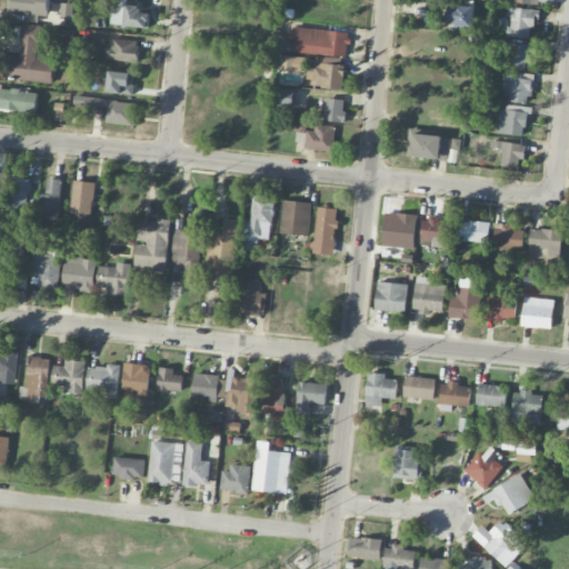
[(50,0),(8,0),(7,12),(26,15),(25,21),(38,22),(39,16),(48,17),(50,0)]
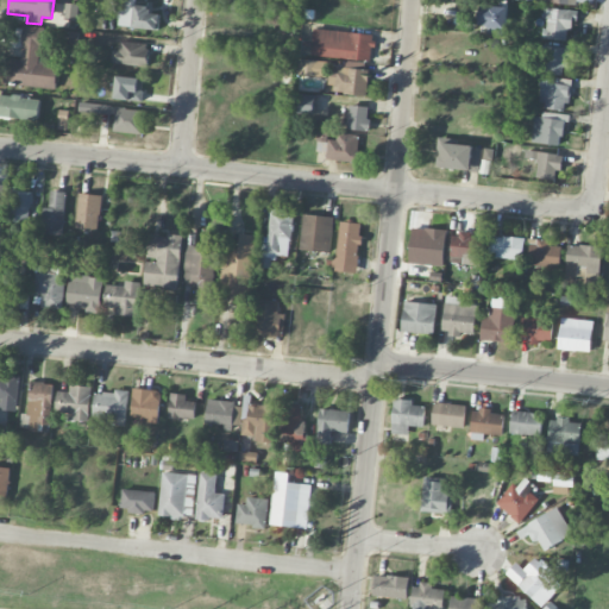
[(159,13),(150,13),(150,6),(136,6),(136,0),(132,0),(120,0),(119,27),(159,29),(159,13)]
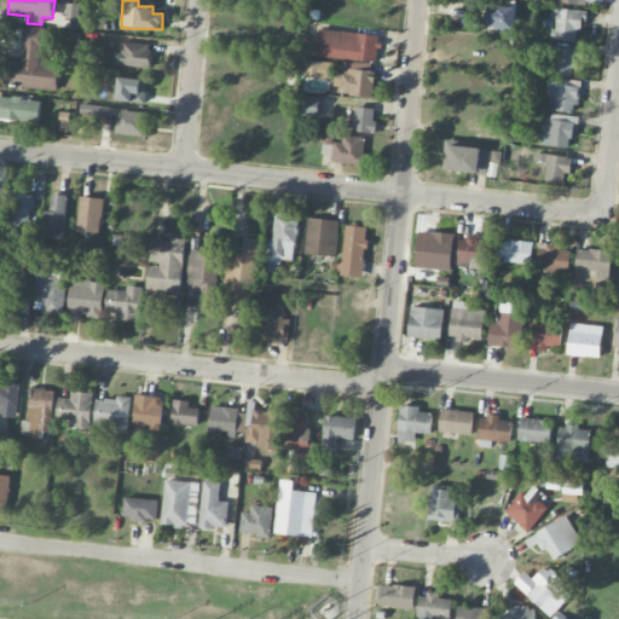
[(65,21),(79,21),(80,5),(67,4),(65,21)]
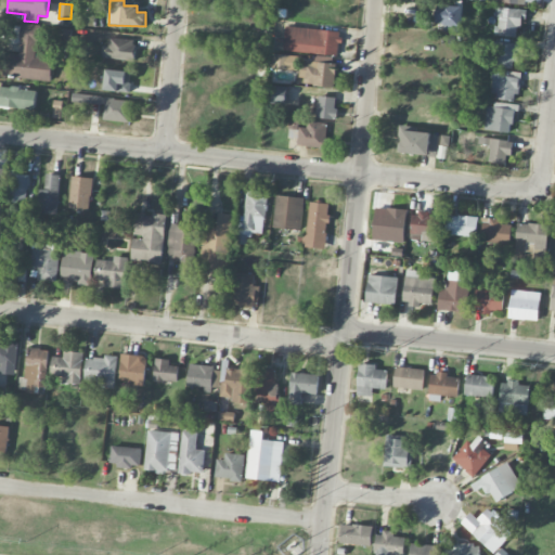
[(463,5),(436,5),(436,24),(444,24),(444,31),(462,31),(463,5)]
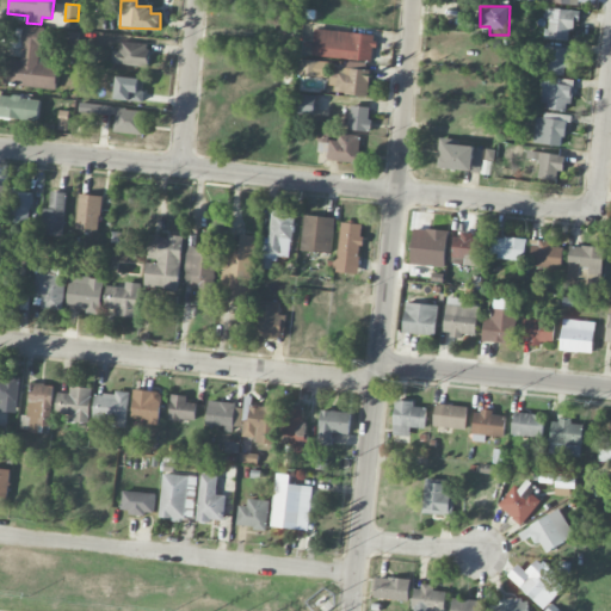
[(569,39),(569,30),(578,30),(578,10),(545,8),(544,39),(569,39)]
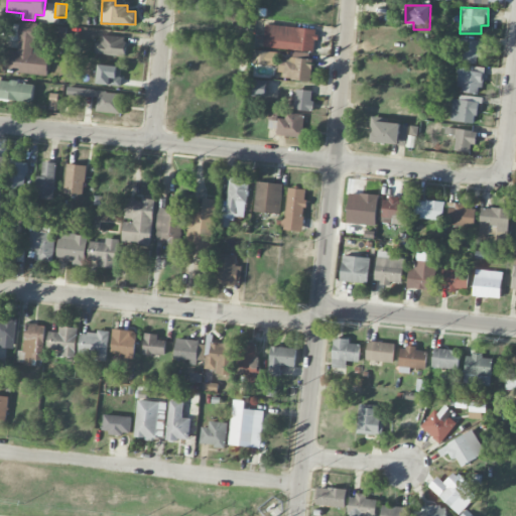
[(47,76),(49,53),(34,52),(36,23),(20,22),(18,50),(6,49),(4,72),(47,76)]
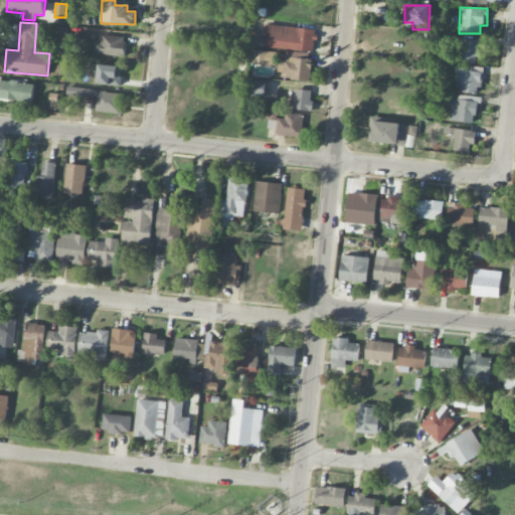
[(264,47),(313,52),(315,29),(266,24),(264,47)]
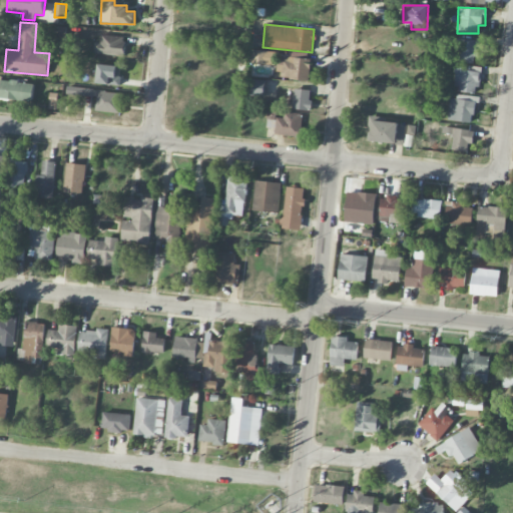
[(94,42),(93,54),(124,55),(125,36),(100,35),(100,42),(94,42)]
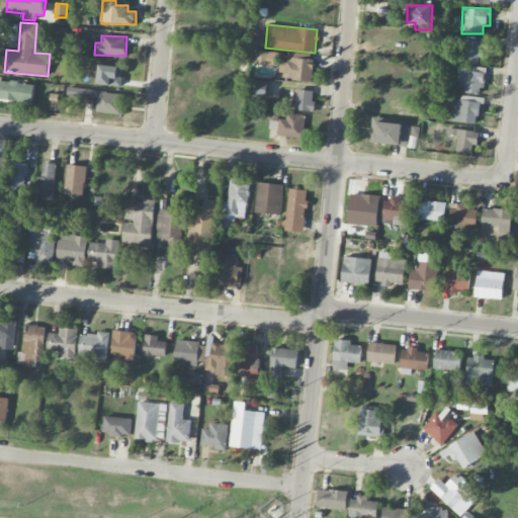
[(482,64),(483,40),(460,39),(459,63),(482,64)]
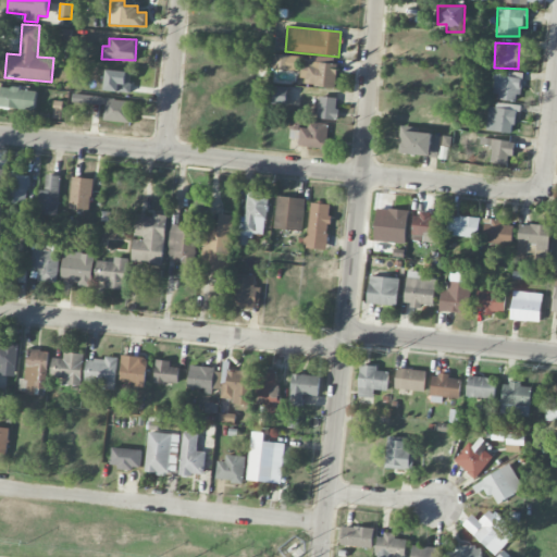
[(289,70),(292,56),(274,54),(273,69),(289,70)]
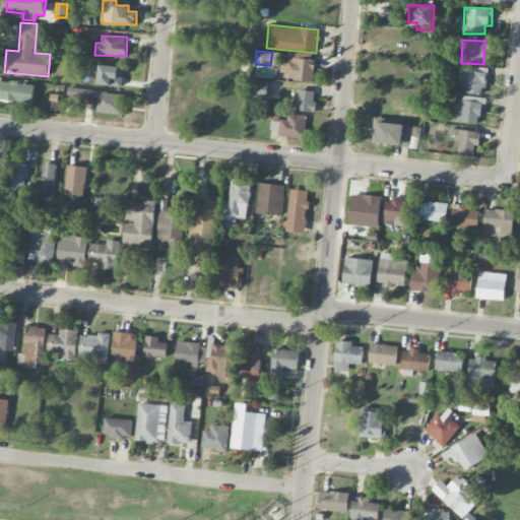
[(294,58),(282,57),(281,79),(313,81),(314,53),(294,52),(294,58)]
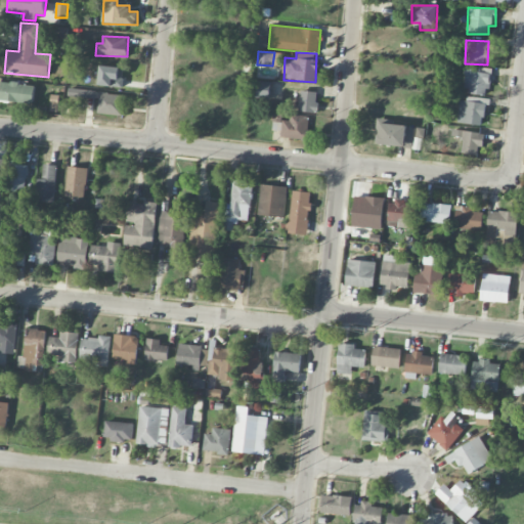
[(122,88),(125,69),(101,66),(98,84),(122,88)]
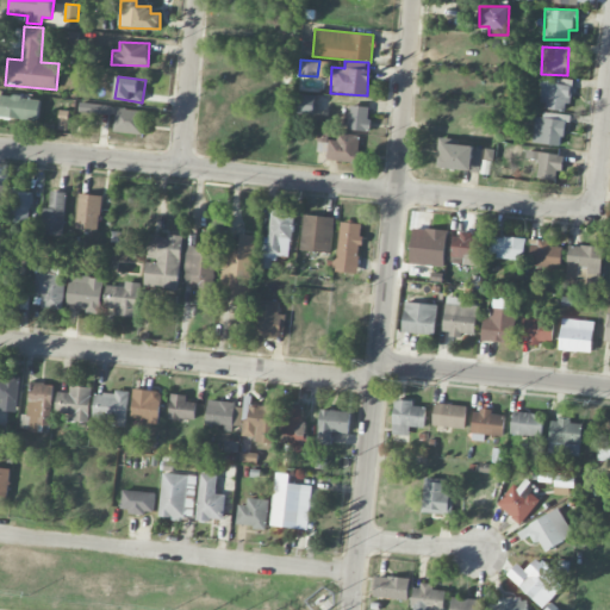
[(541,109),(571,109),(571,79),(541,78),(541,109)]
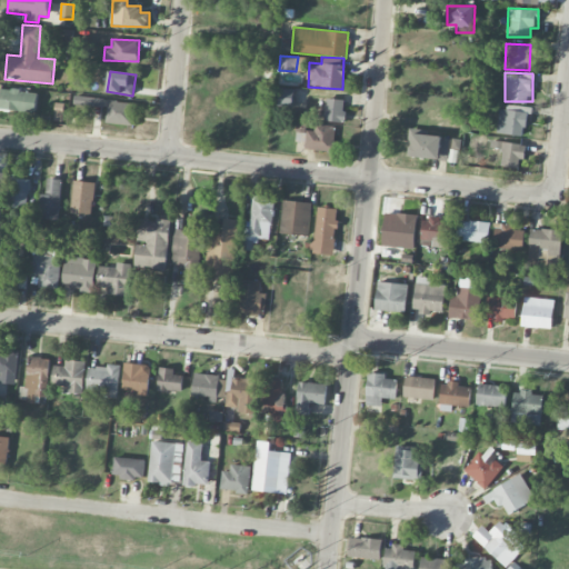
[(295,108),(296,89),(278,88),(277,107),(295,108)]
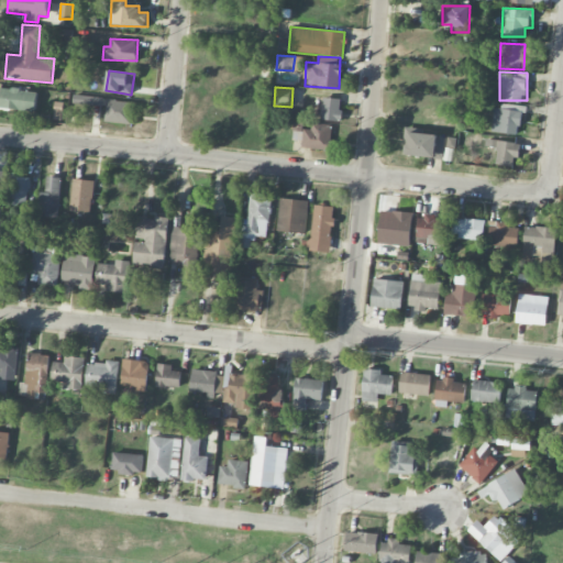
[(0,88),(0,92),(0,108),(35,110),(36,90),(0,88)]
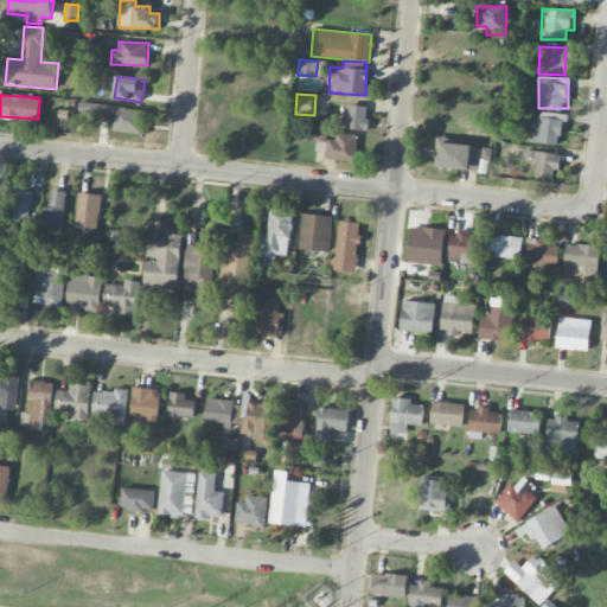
[(109,114),(112,106),(83,102),(81,110),(109,114)]
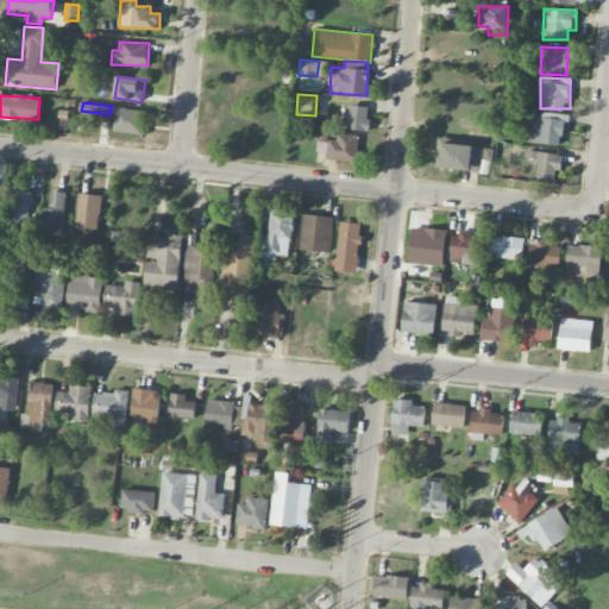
[(347,130),(369,131),(370,107),(349,106),(347,130)]
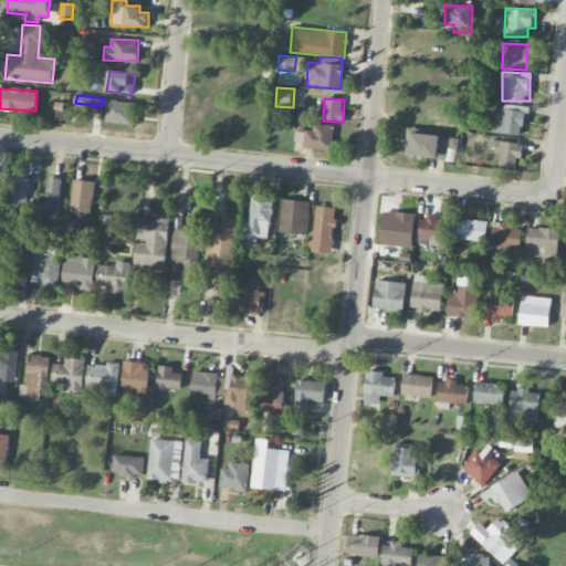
[(106,123),(134,124),(135,103),(107,101),(106,123)]
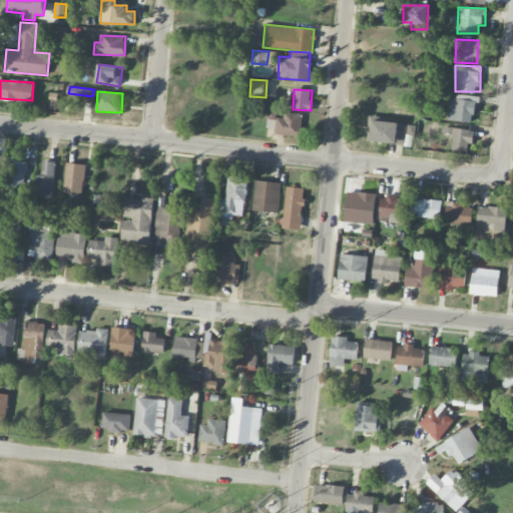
[(448,119),(473,123),(477,98),(452,94),(448,119)]
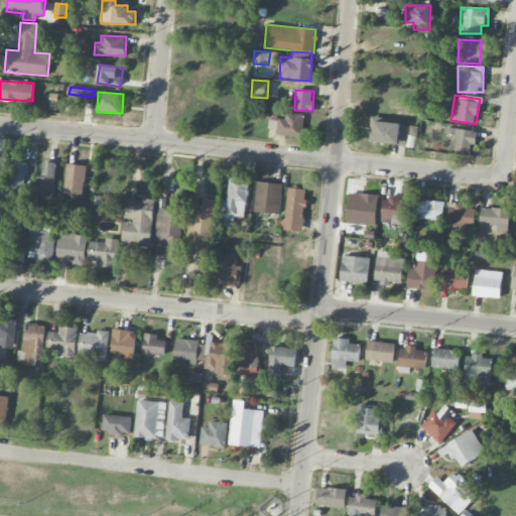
[(269,129),(277,129),(277,112),(269,112),(269,129)]
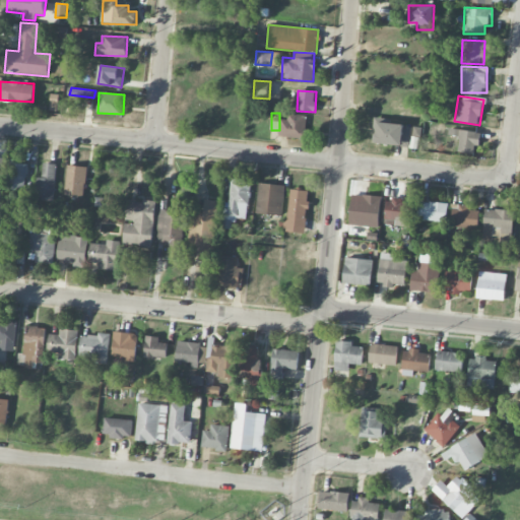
[(280,116),(279,136),(305,138),(307,117),(280,116)]
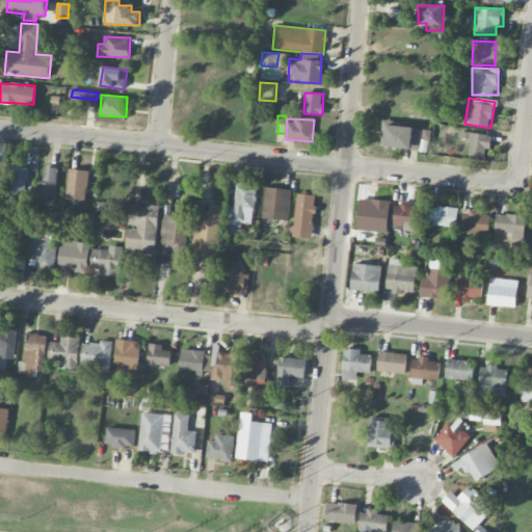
[(420,150),(421,127),(383,124),(381,147),(420,150)]
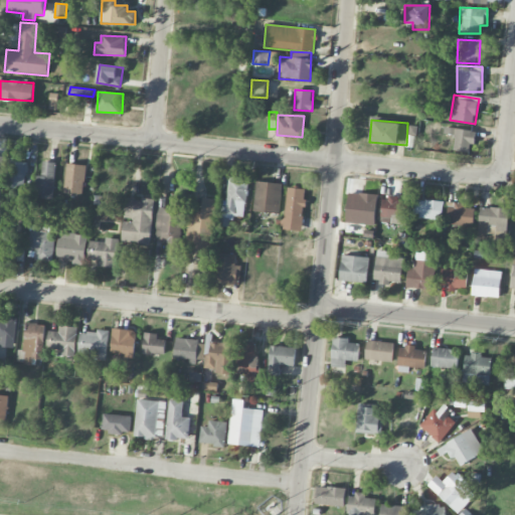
[(472,153),(474,130),(445,128),(444,135),(456,136),(454,152),(472,153)]
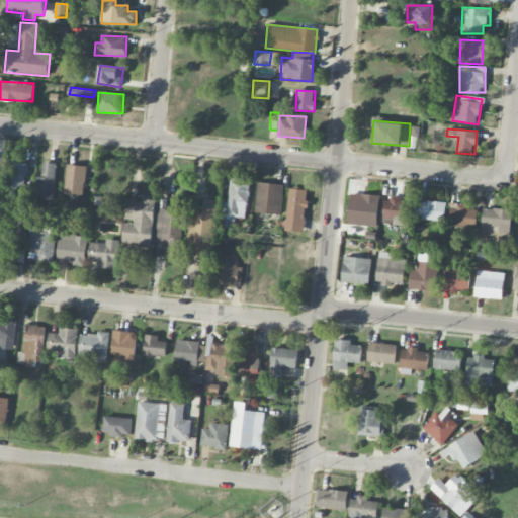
[(35,176),(34,198),(54,199),(55,163),(42,162),(41,177),(35,176)]
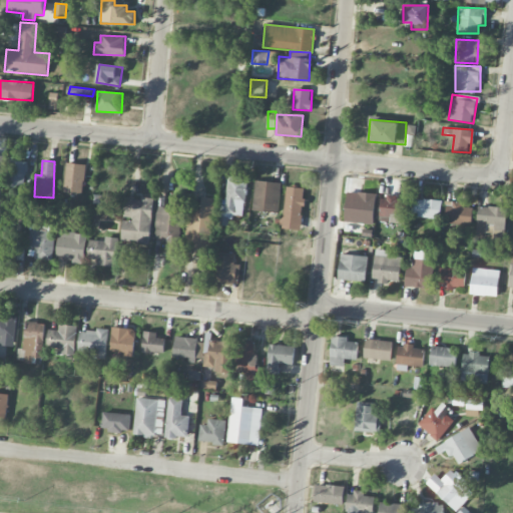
[(26,187),(26,161),(14,161),(13,186),(26,187)]
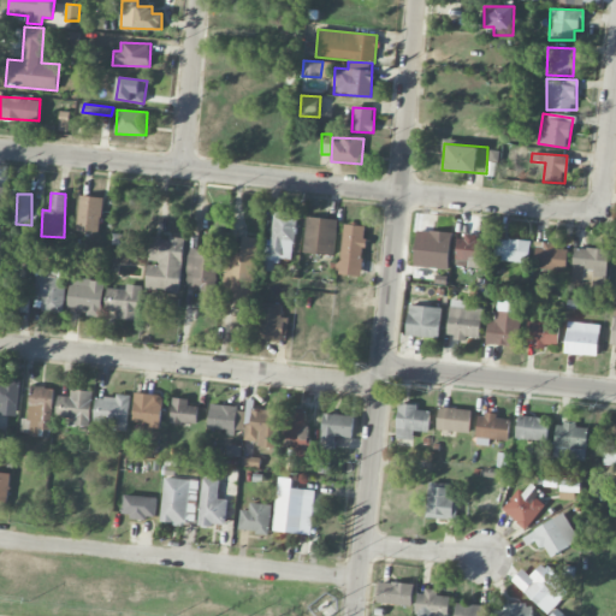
[(76,231),(99,234),(104,199),(80,196),(76,231)]
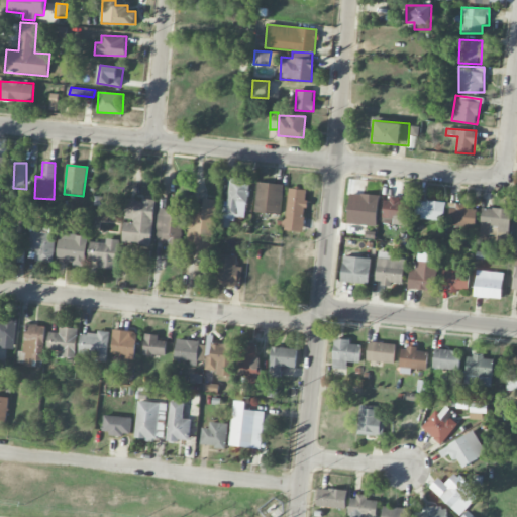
[(248,212),(249,179),(228,178),(227,211),(248,212)]
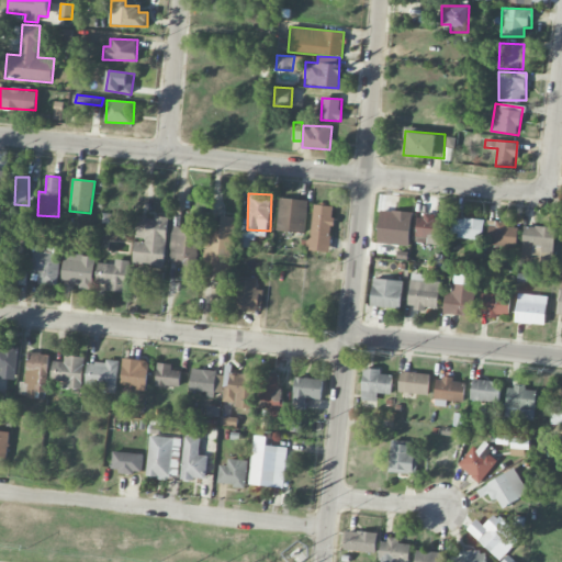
[(277,231),(305,233),(307,200),(279,199),(277,231)]
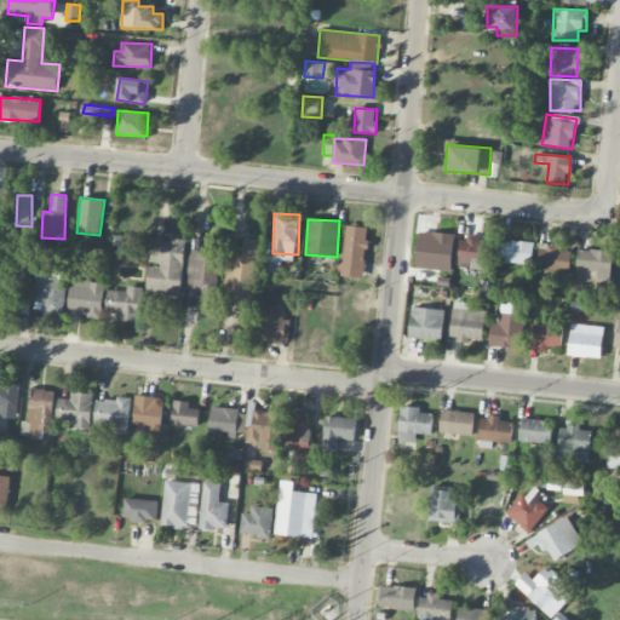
[(340,276),(363,277),(368,228),(346,225),(340,276)]
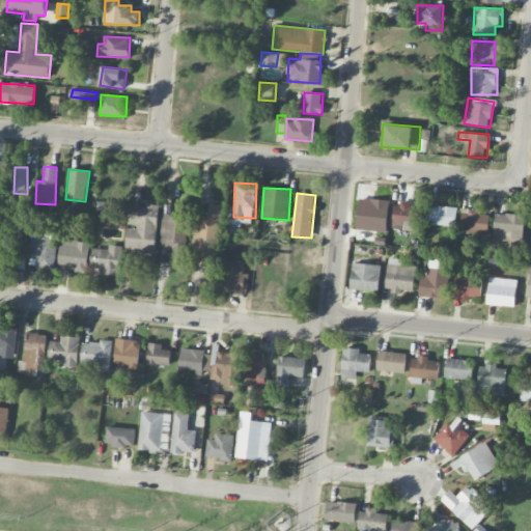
[(357,229),(387,231),(390,201),(360,198),(357,229)]
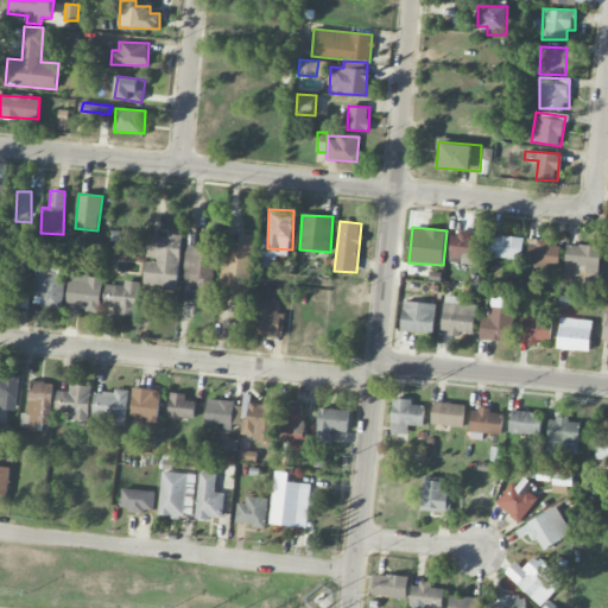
[(185,245),(183,283),(198,284),(197,302),(213,303),(217,232),(203,230),(202,246),(185,245)]
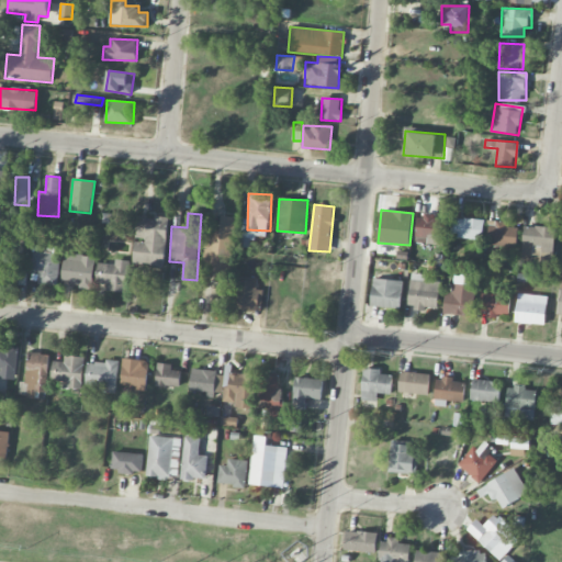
[(134,263),(166,266),(168,217),(137,215),(135,239),(134,263)]
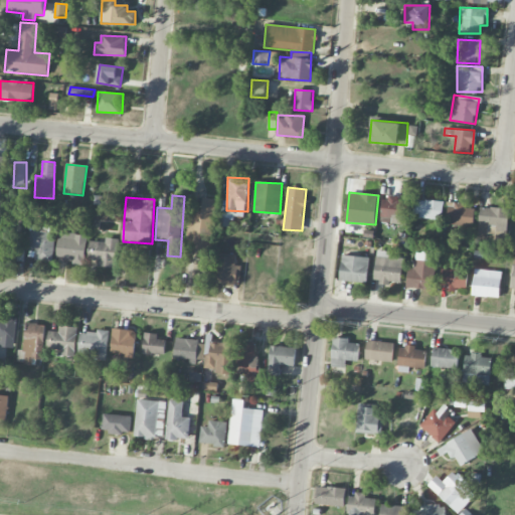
[(398,201),(398,198),(382,197),(381,223),(407,224),(408,201),(398,201)]
